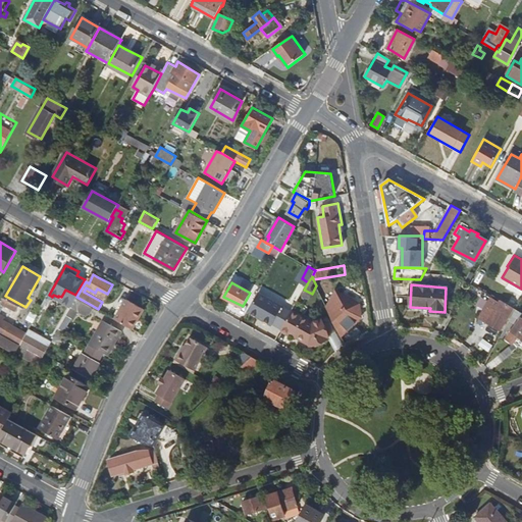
[(104,298),(107,294),(97,289),(95,293),(104,298)]
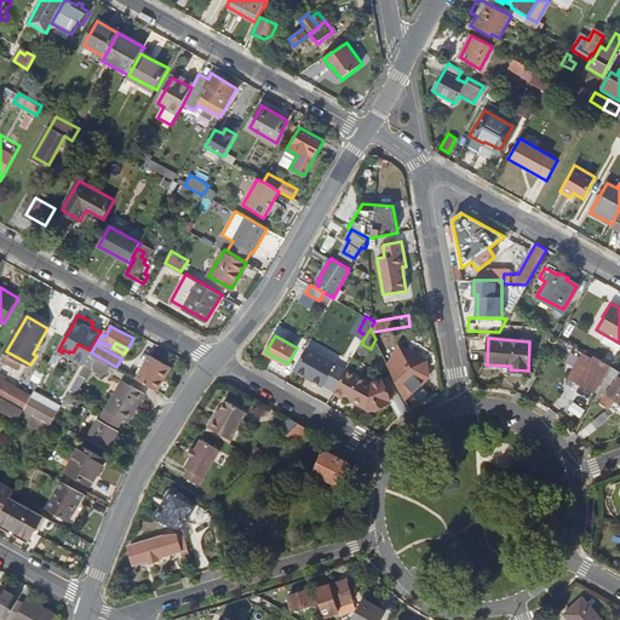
[(399,346),(389,365),(406,397),(428,377),(425,361),(399,346)]
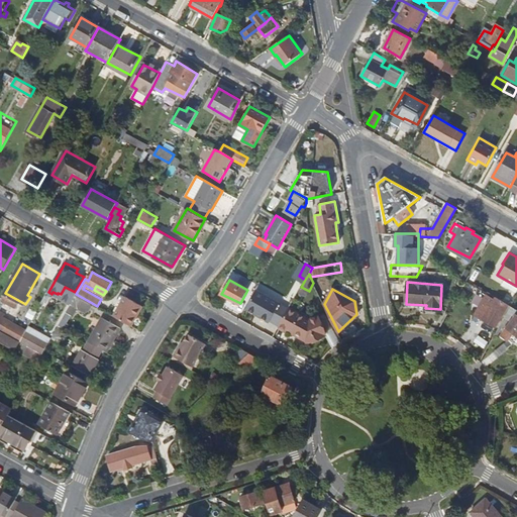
[(256,292),(247,308),(275,324),(284,308),(256,292)]
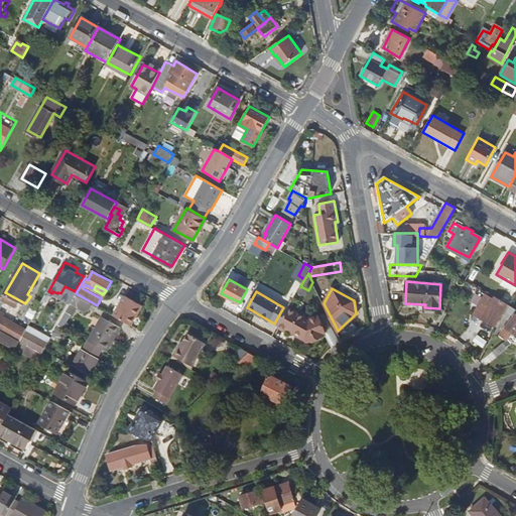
[(76,293),(72,301),(67,310),(73,313),(78,305),(88,310),(88,309),(92,302),(76,293)]
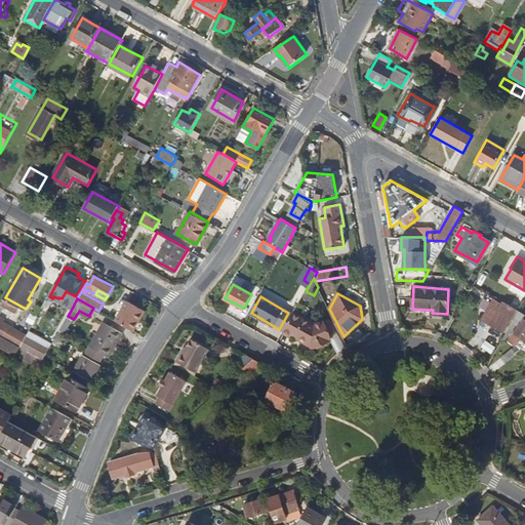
[(512,315),(516,309),(502,300),(500,304),(492,298),(480,321),(479,323),(481,324),(482,322),(501,333),(512,315)]
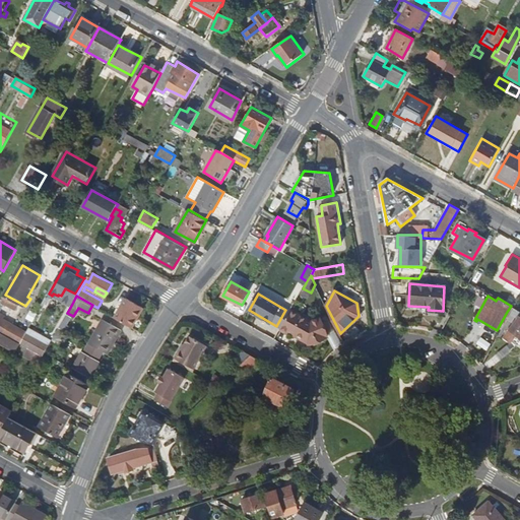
[(129,305),(120,320),(134,328),(143,313),(129,305)]
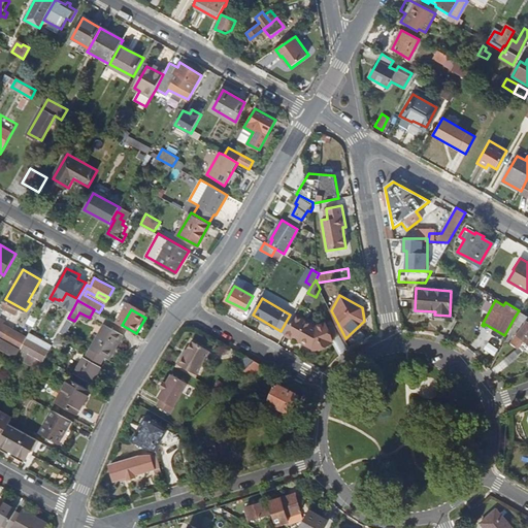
[(527,321),(526,320),(527,317),(527,316),(521,311),(517,319),(524,324),(513,341),(520,347),(525,340),(527,341),(527,321)]
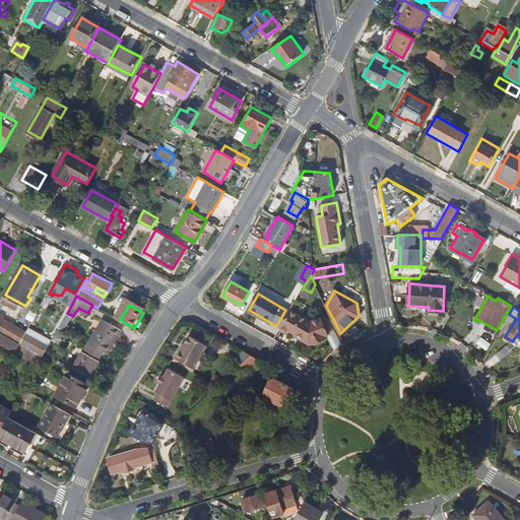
[(280,329),(294,336),(296,333),(307,339),(310,344),(330,335),(321,318),(313,322),(291,310),(280,329)]
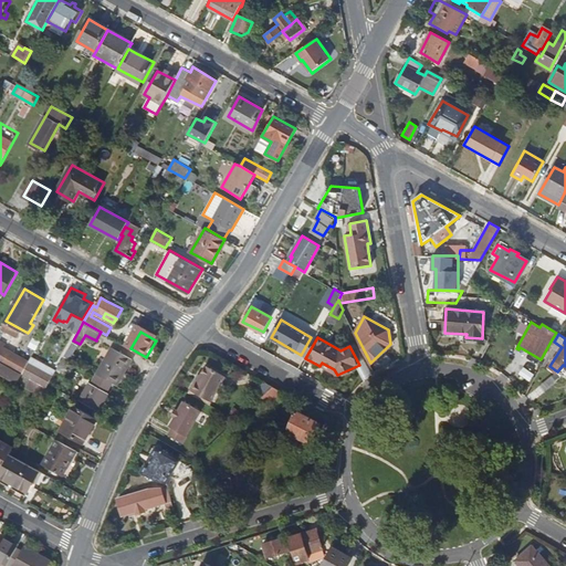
[(0,345),(0,359),(23,373),(30,362),(0,345)]
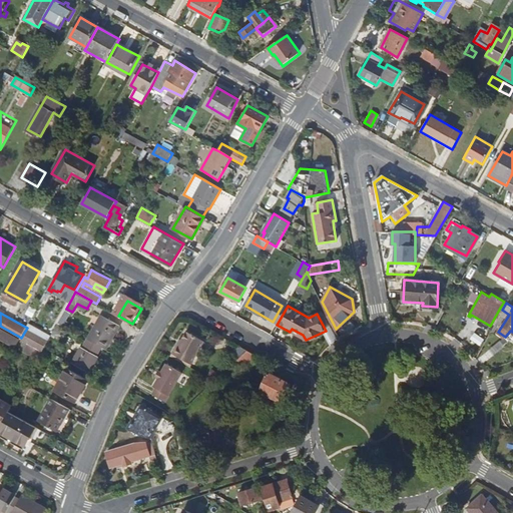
[(102,315),(88,339),(101,346),(107,349),(120,325),(102,315)]
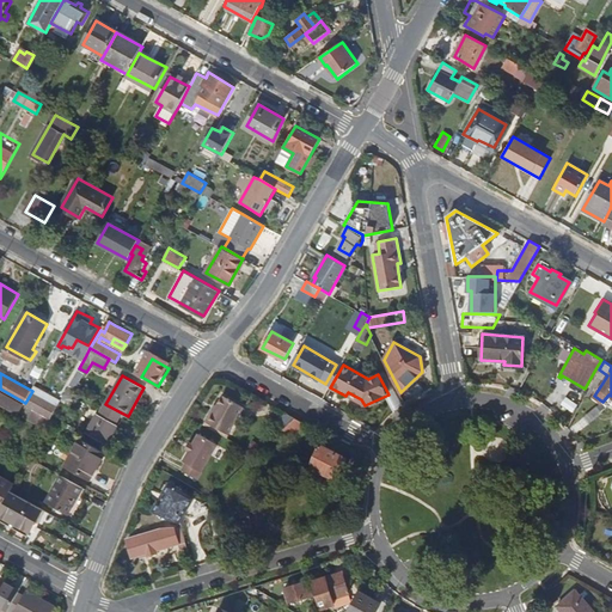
[(71,384),(78,387),(79,389),(81,383),(73,378),(71,384)]
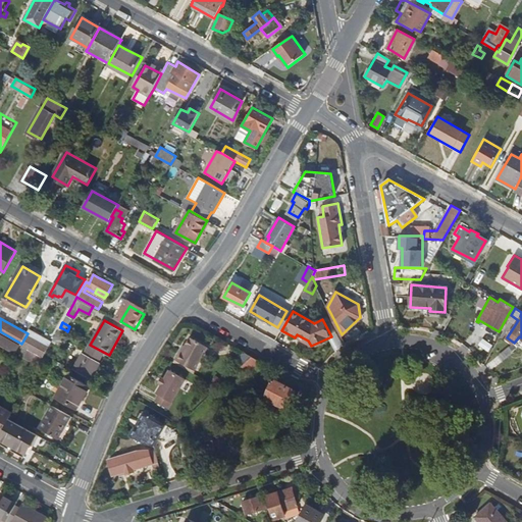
[(61,338),(66,330),(60,327),(55,335),(61,338)]
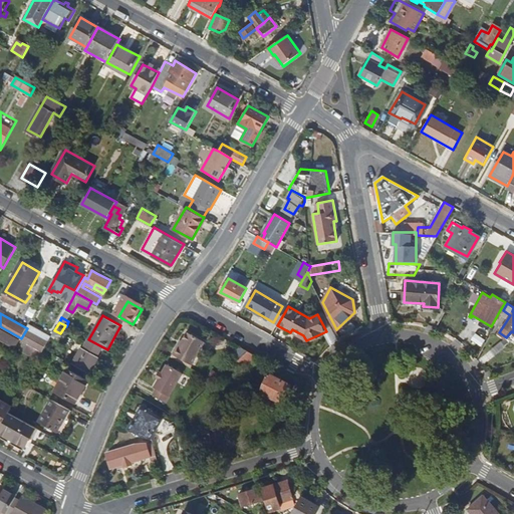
[(49,340),(27,328),(21,338),(43,351),(49,340)]
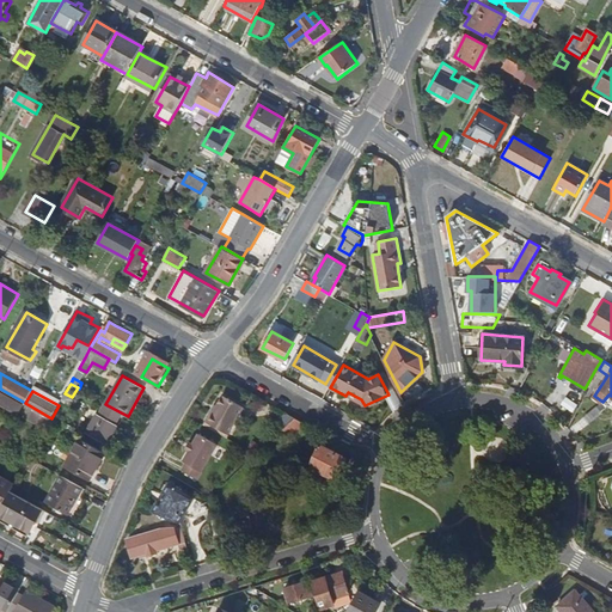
[(346,396),(365,405),(361,399),(348,392),(346,396)]
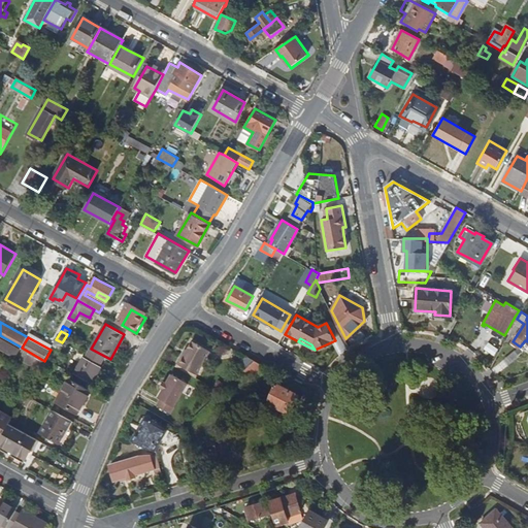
[(211,351),(193,340),(185,355),(184,354),(178,363),(198,374),(211,351)]
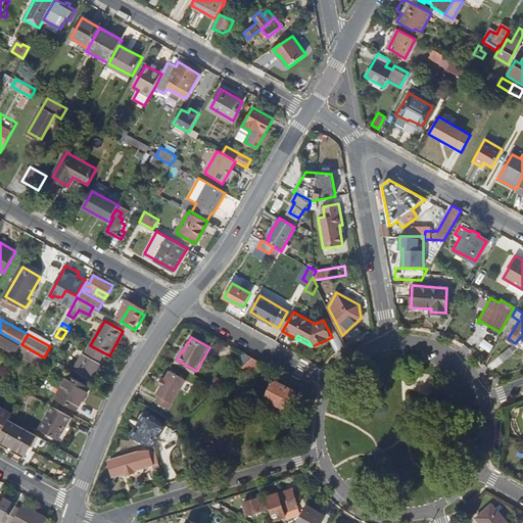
[(98,361),(103,352),(90,345),(90,344),(86,352),(84,351),(74,369),(90,378),(100,362),(98,361)]
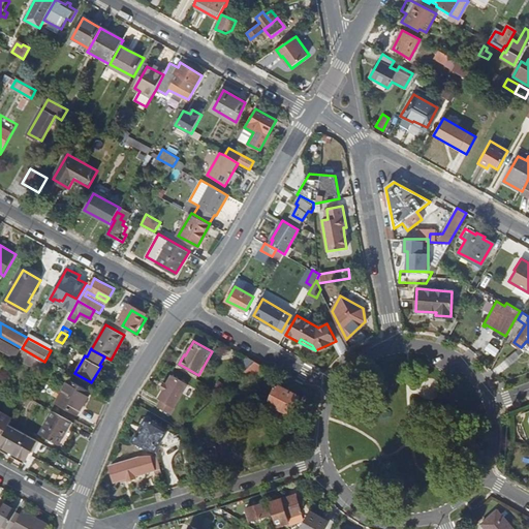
[(265,368),(255,362),(245,371),(252,379),(265,368)]
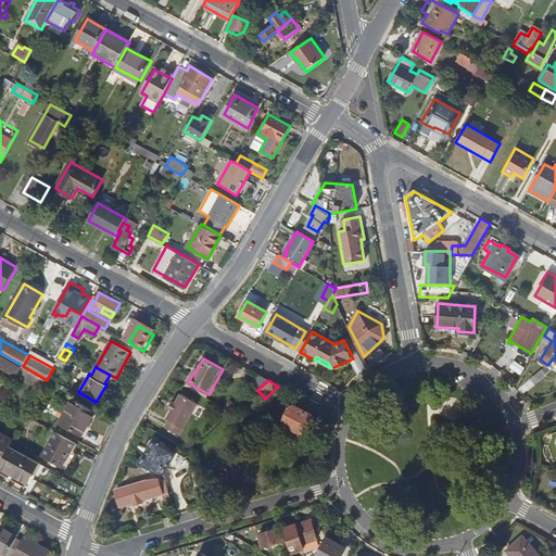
[(188,382),(186,387),(206,397),(209,394),(188,382)]
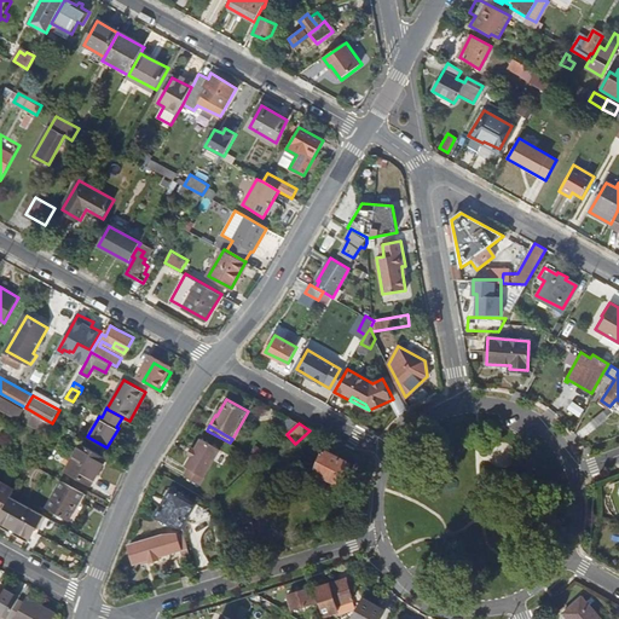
[(201,485),(220,450),(202,439),(186,467),(190,468),(185,476),(201,485)]
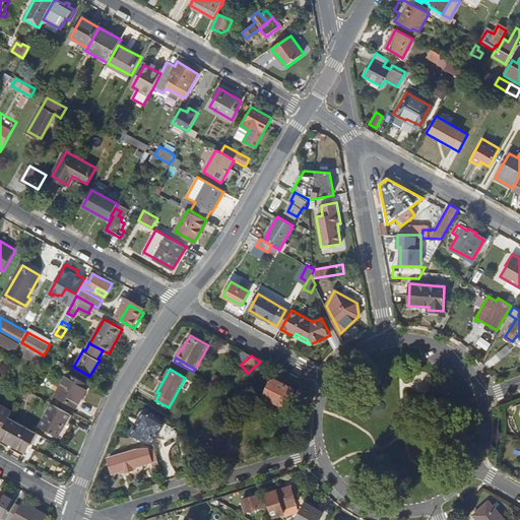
[(76,406),(89,383),(68,371),(55,394),(76,406)]
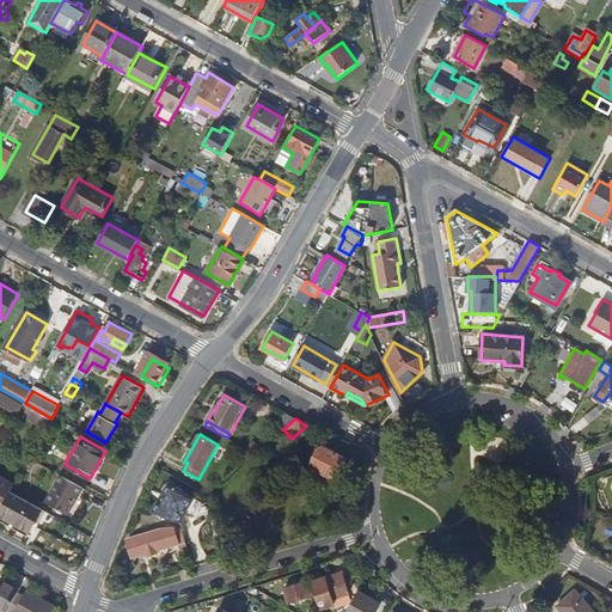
[(334,479),(346,458),(318,445),(307,466),(334,479)]
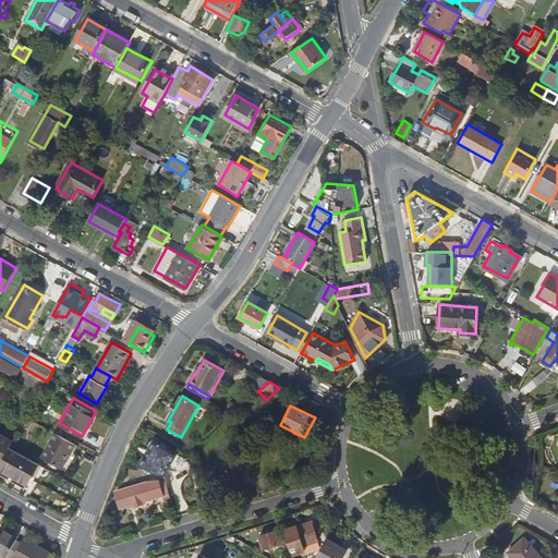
[(61,468),(75,443),(55,432),(41,456),(61,468)]
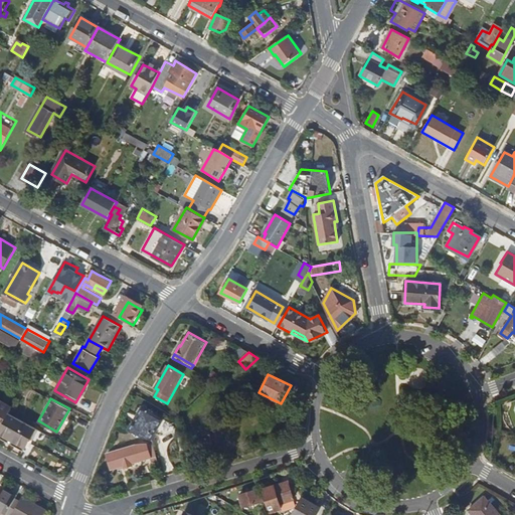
[(13,406),(0,399),(0,427),(0,428),(9,412),(13,406)]
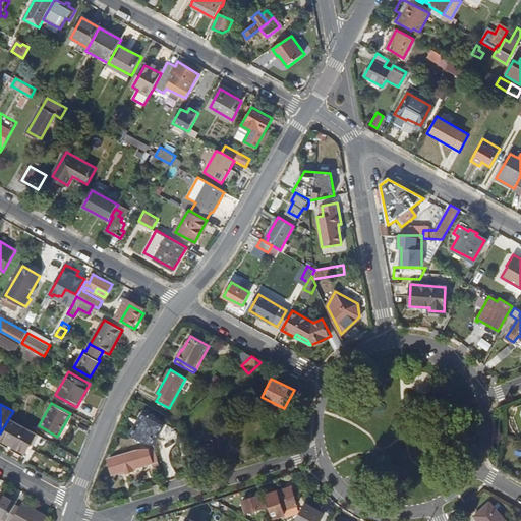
[(134,426),(129,436),(153,447),(166,423),(143,411),(138,419),(140,420),(136,427),(134,426)]
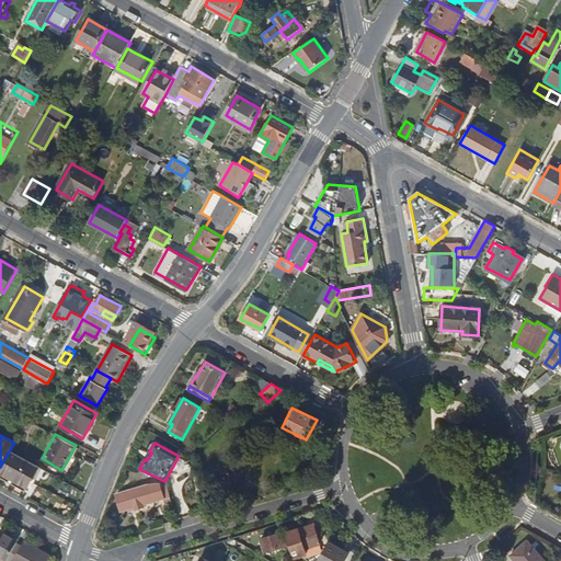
[(0,476),(16,484),(16,483),(19,480),(29,485),(39,466),(10,449),(0,467),(0,476)]
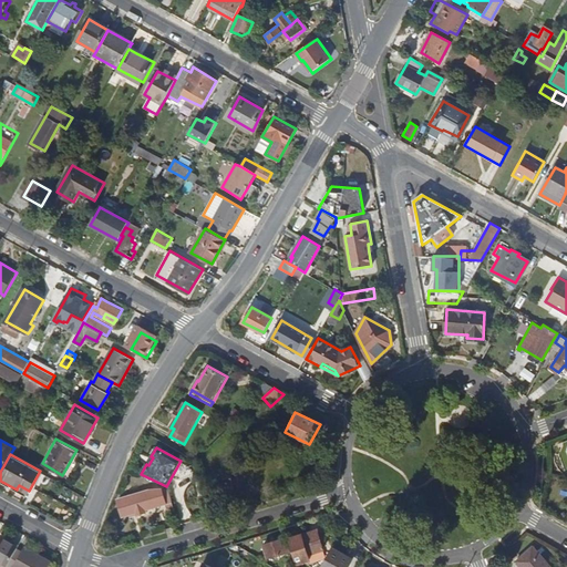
[(228,470),(208,475),(215,495),(235,490),(228,470)]
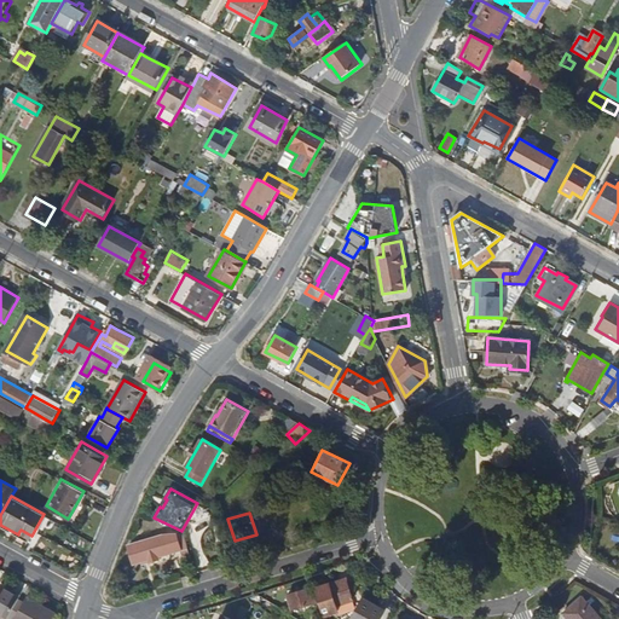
[(163,537),(129,547),(134,562),(148,559),(149,562),(158,560),(157,556),(180,550),(177,537),(163,537)]
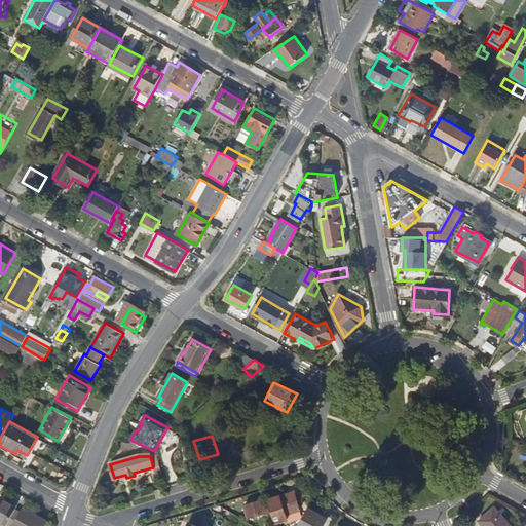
[(294,493),(268,500),(274,524),(287,520),(286,515),(299,511),(294,493)]
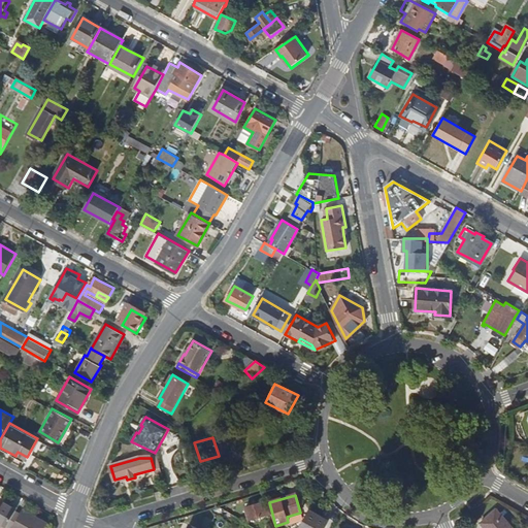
[(0,524),(6,527),(14,514),(17,509),(0,500),(0,524)]
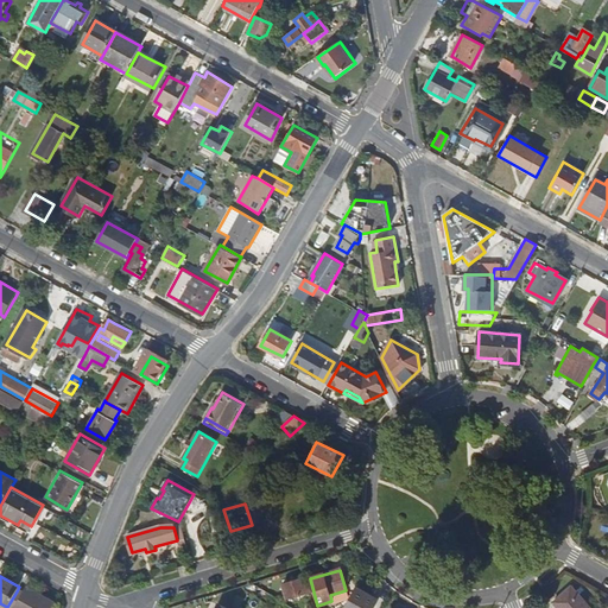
[(284,586),(289,600),(310,593),(306,578),(284,586)]
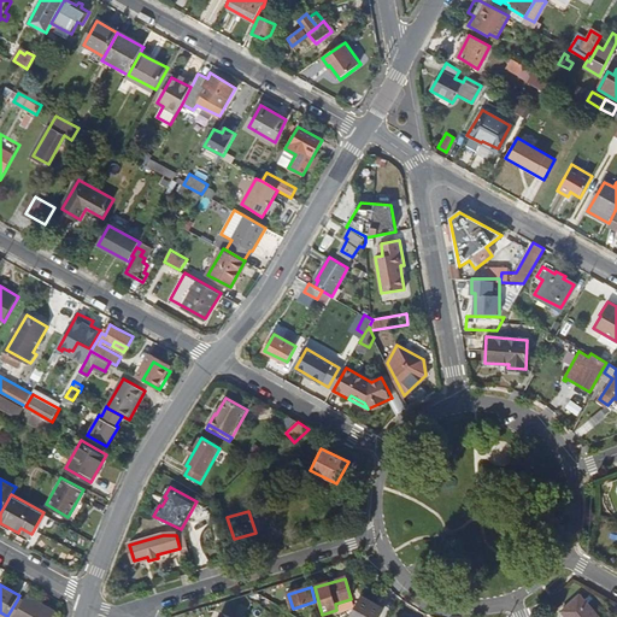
[(564,610),(565,612),(569,616),(599,616),(581,595),(564,610)]
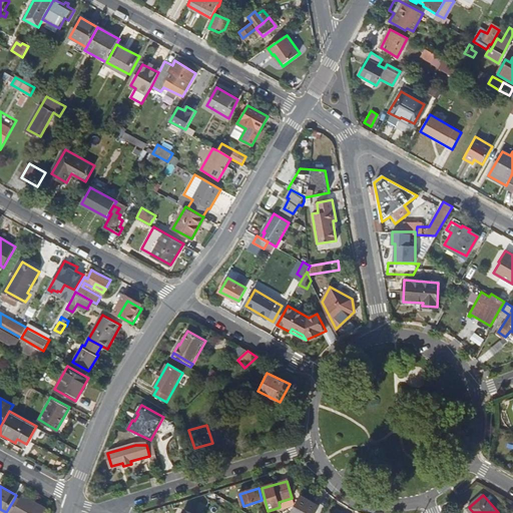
[(20,502),(14,499),(6,512),(43,512),(45,509),(23,496),(20,502)]
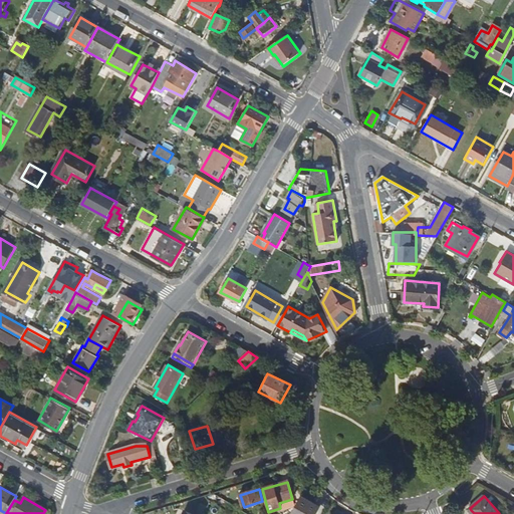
[(314,513),(319,506),(301,497),(291,513),(314,513)]
